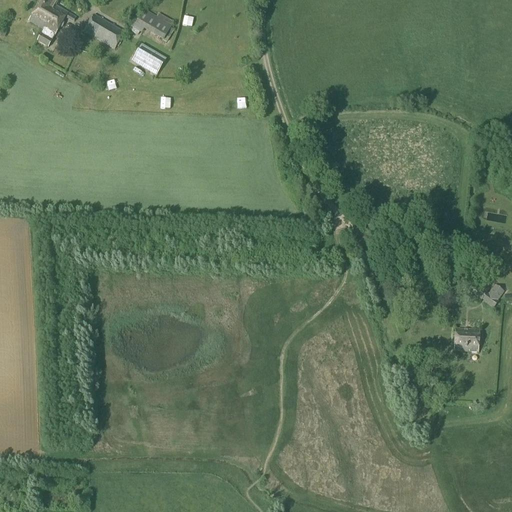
[(40,30),(54,6),(56,3),(50,0),(40,0),(28,22),(40,30)]
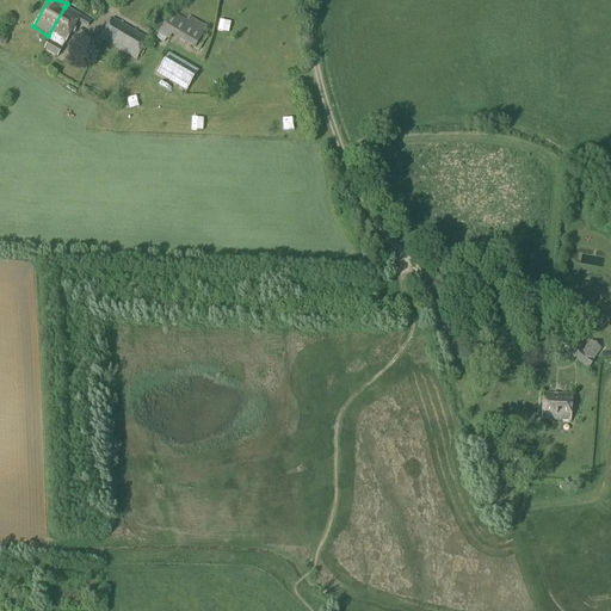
[(51,37),(43,50),(56,59),(65,45),(81,17),(65,7),(48,36),(51,37)]
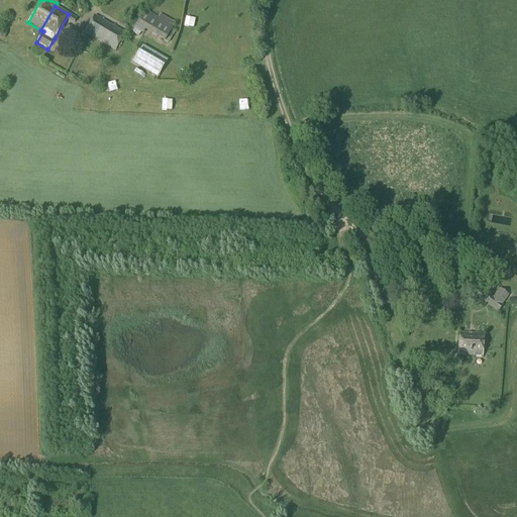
[(165,42),(174,27),(144,10),(135,25),(165,42)]
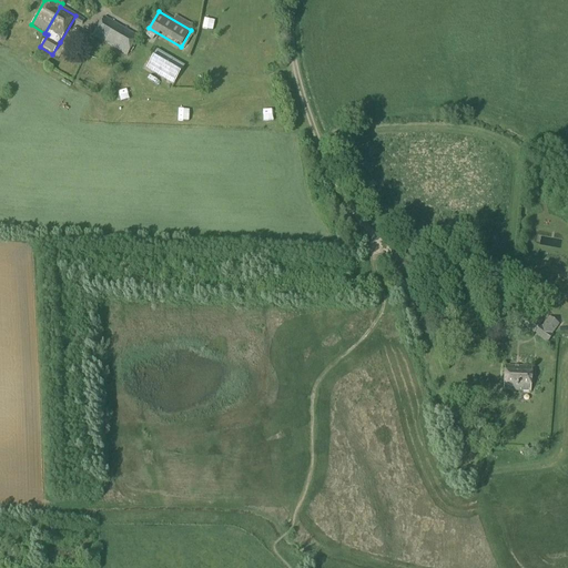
[(125,56),(137,37),(104,18),(93,37),(125,56)]
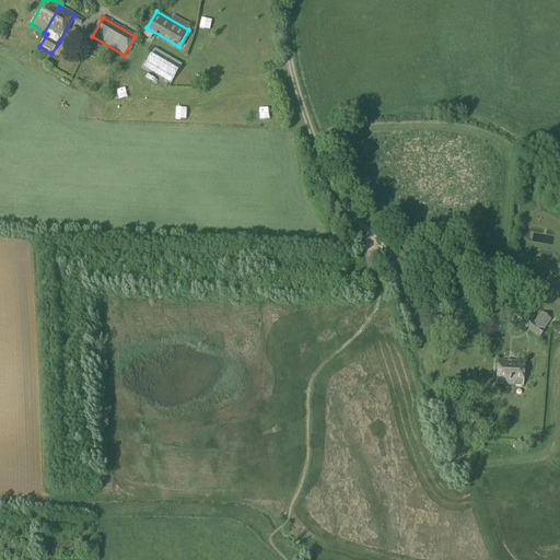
[(201,28),(211,31),(213,21),(202,19),(201,28)]
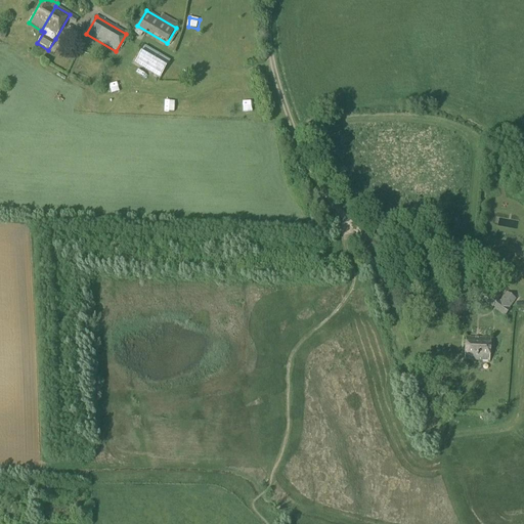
[(160,79),(169,61),(144,47),(134,63),(160,79)]
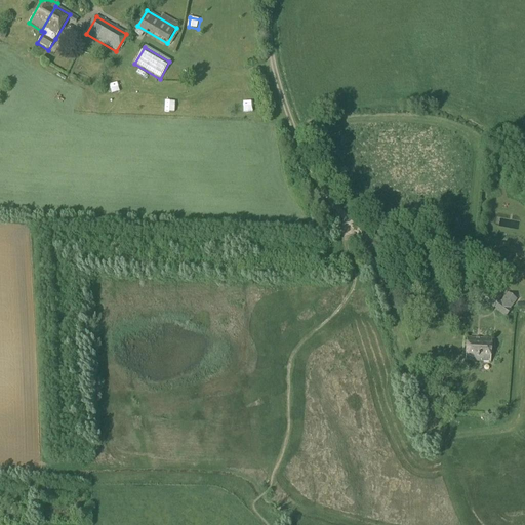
[(500,303),(498,300),(500,297),(491,290),(483,301),(493,310),(494,309),(496,310),(495,311),(505,318),(511,311),(510,309),(517,300),(508,293),(500,303)]
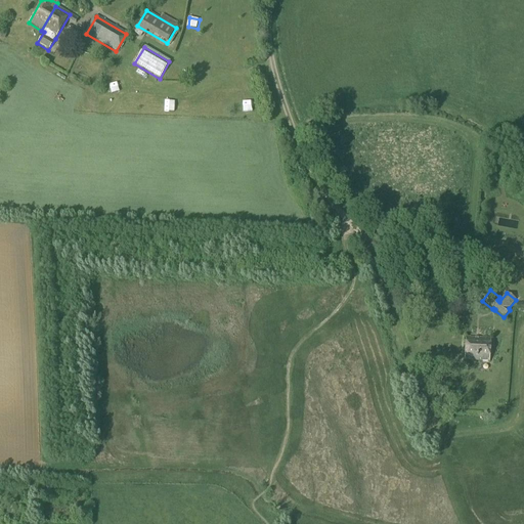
[(489,361),(490,340),(464,339),(463,360),(489,361)]
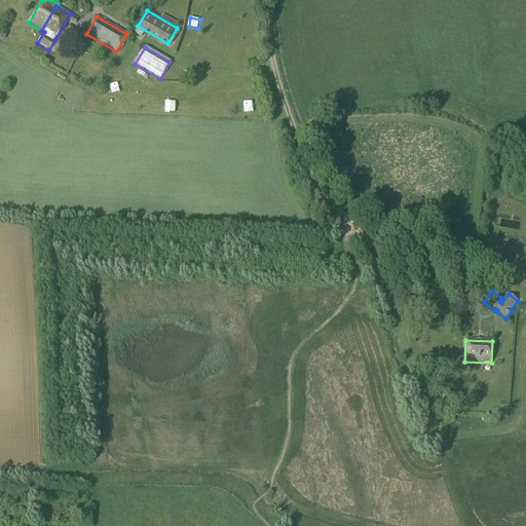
All buildings are outlined.
